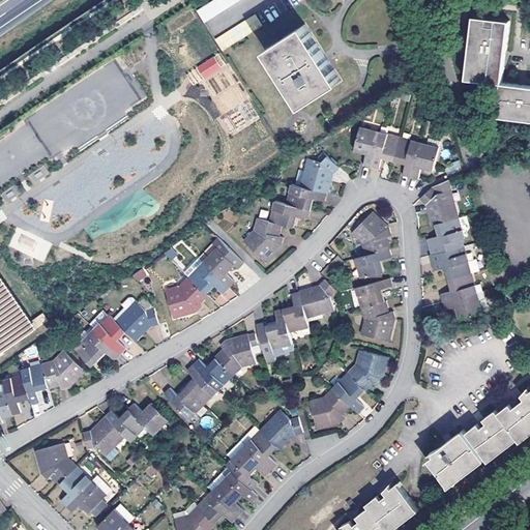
[(212,0),(197,10),(204,21),(237,0),(212,0)]
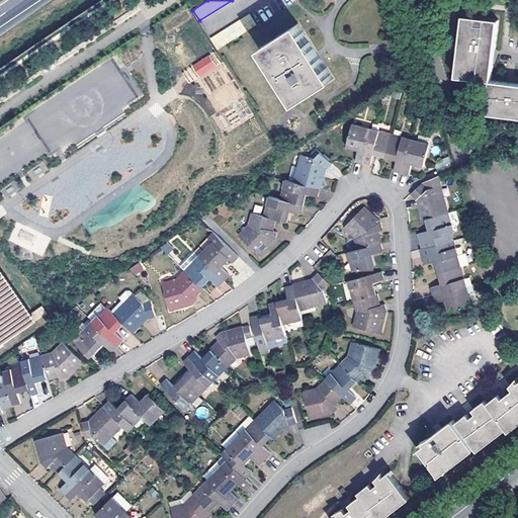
[(250,13),(210,37),(218,49),(256,24),(250,13)]
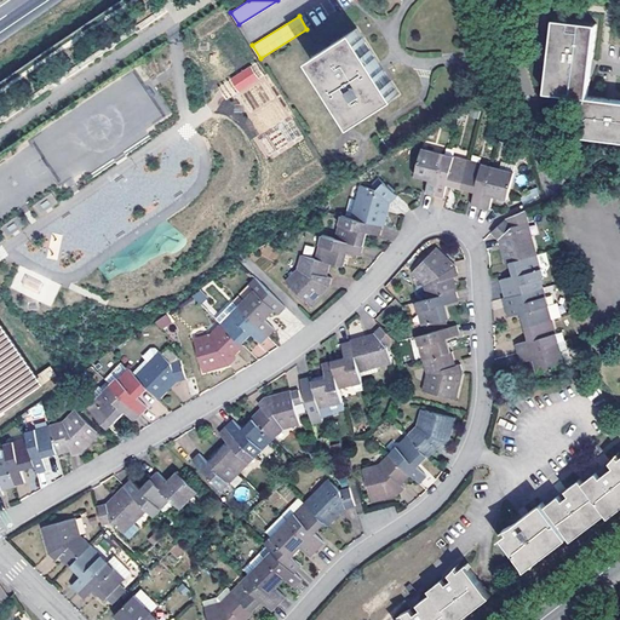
[(586,97),(587,96),(596,23),(554,18),(550,58),(545,91),(586,97)]
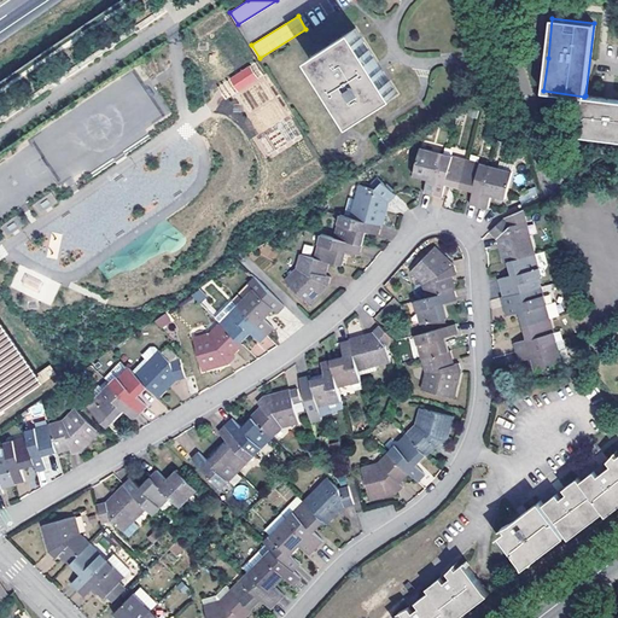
[(355,29),(312,57),(354,122),(397,94),(379,65),(355,29)]
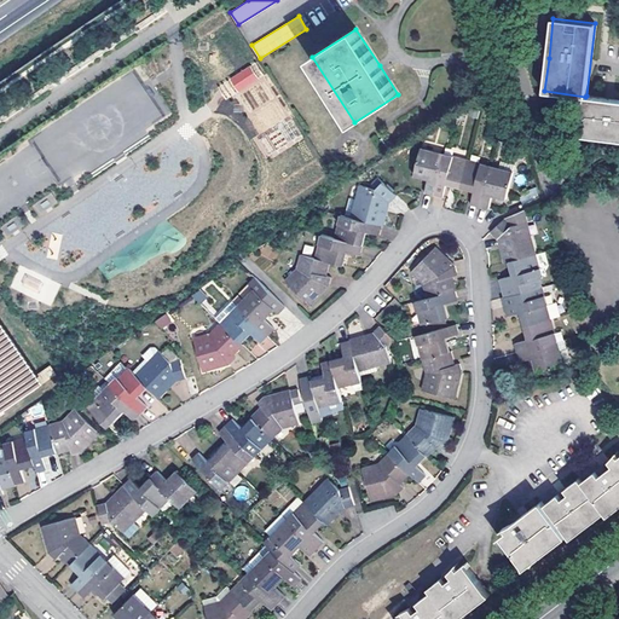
[(229,79),(238,93),(259,80),(248,65),(229,79)]
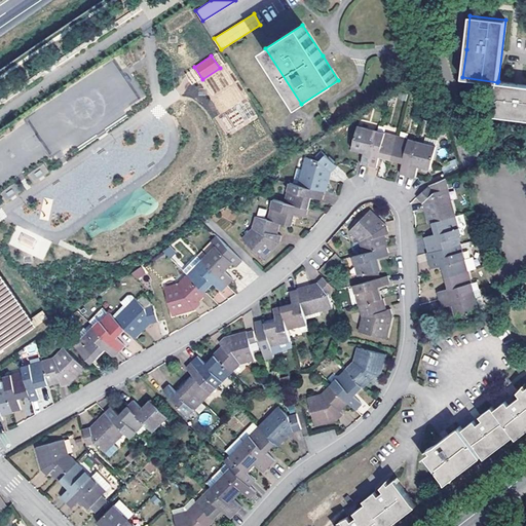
[(248,103),(245,104),(226,68),(201,80),(222,118),(220,120),(226,133),(255,117),(248,103)]
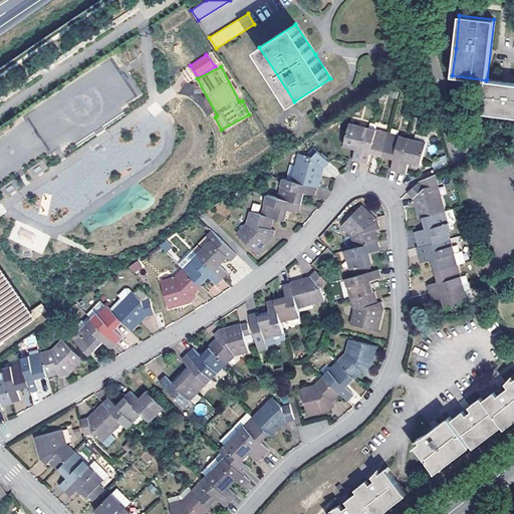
[(513,82),(505,82),(487,79),(486,80),(482,112),(513,115),(513,82)]
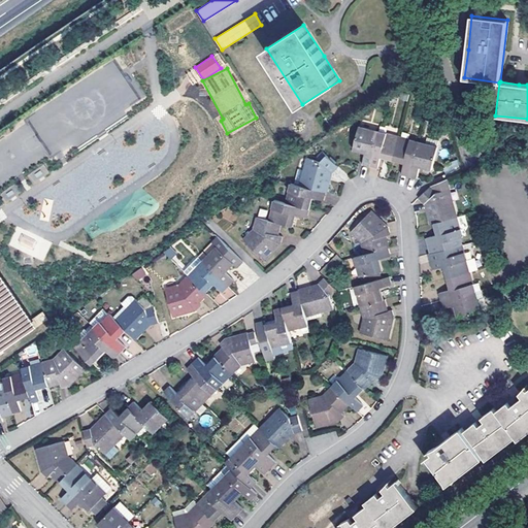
[(354,147),(366,151),(365,153),(362,164),(371,166),(380,133),(359,129),(354,147)]
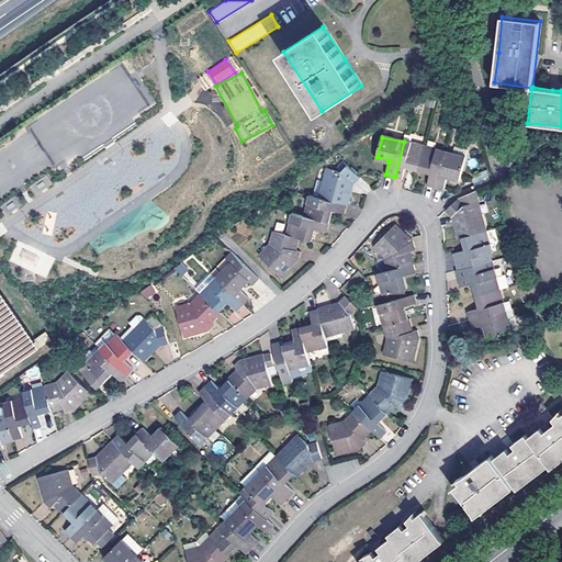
[(418,167),(424,147),(404,142),(395,177),(402,179),(405,167),(406,164),(418,167)]
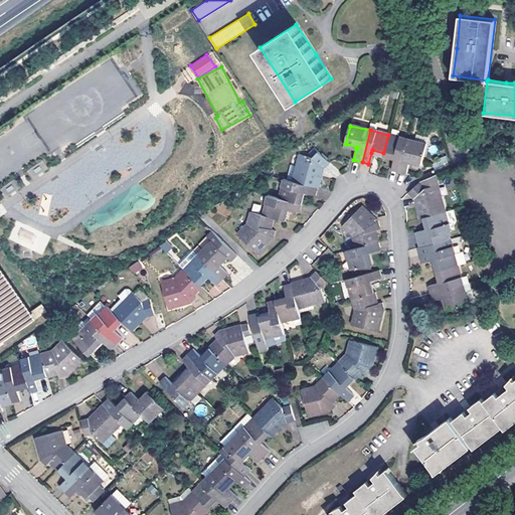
[(407,140),(426,145),(428,137),(417,134),(415,139),(408,138),(407,140)]
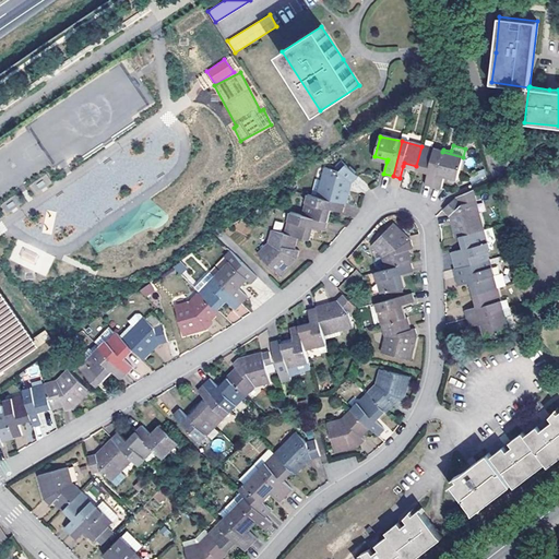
[(425,185),(433,187),(442,152),(421,146),(416,166),(427,168),(428,169),(427,173),(425,185)]
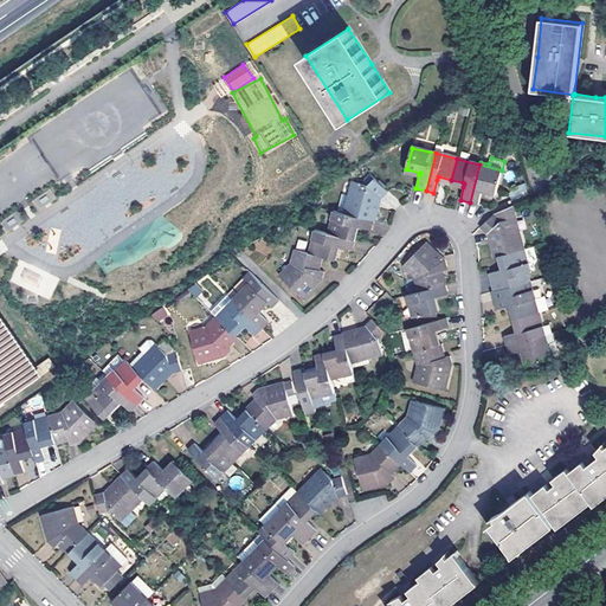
[(483,188),(496,192),(502,171),(479,165),(470,202),(478,205),(482,192),(483,188)]
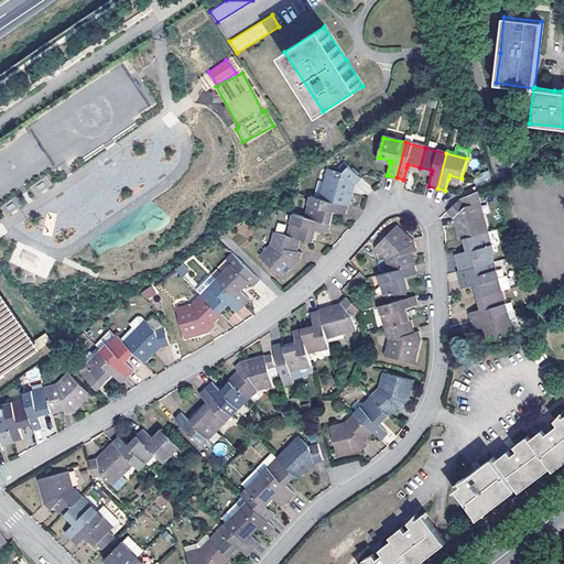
[(351,184),(355,184),(361,179),(345,161),(336,170),(331,169),(322,198),(346,205),(349,192),(351,184)]
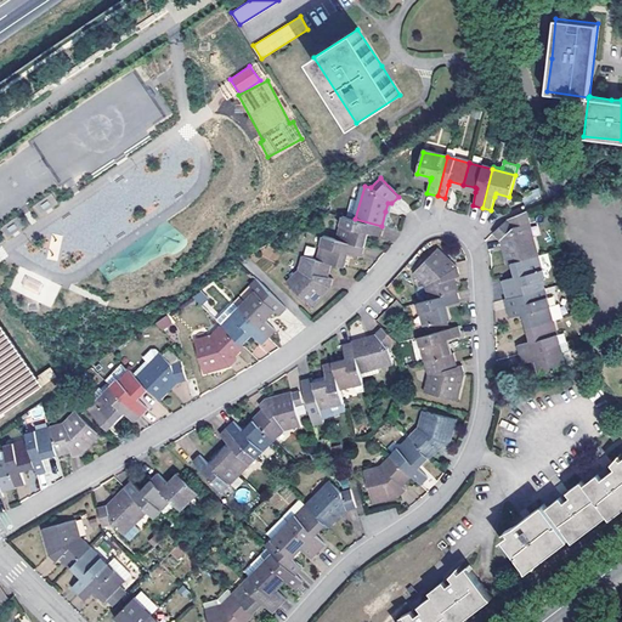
[(362,186),(352,218),(355,219),(365,186),(362,186)]
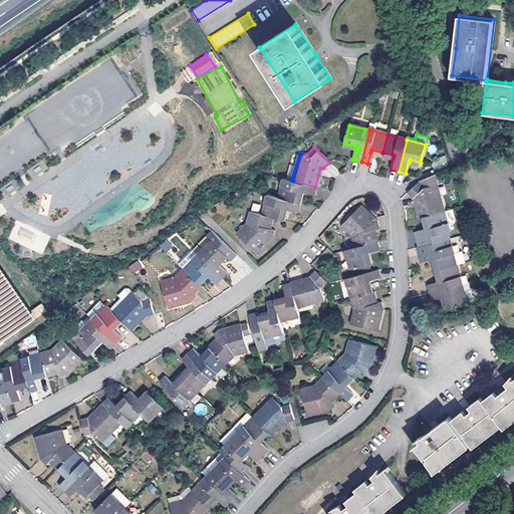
[(433,175),(444,212),(447,211),(436,174),(433,175)]
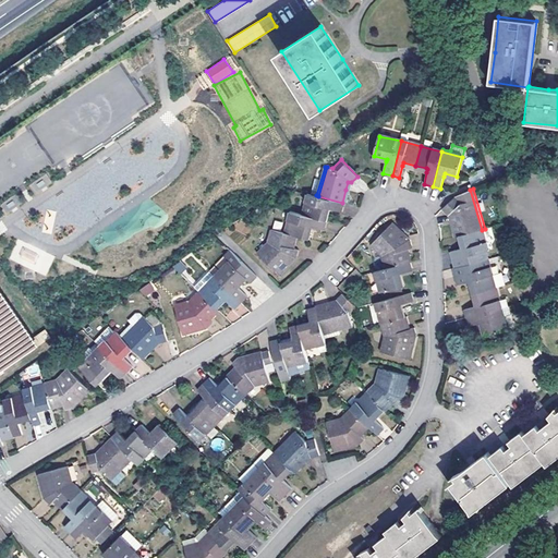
[(452,197),(443,209),(450,216),(456,237),(458,237),(462,235),(482,230),(470,190),(452,197)]
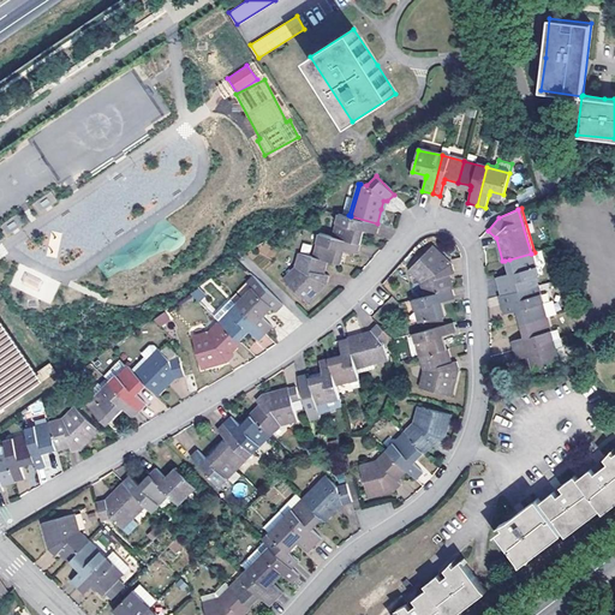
[(377,224),(351,216),(348,215),(341,214),(334,237),(357,244),(360,232),(362,230),(364,230),(377,233),(380,225),(377,224)]
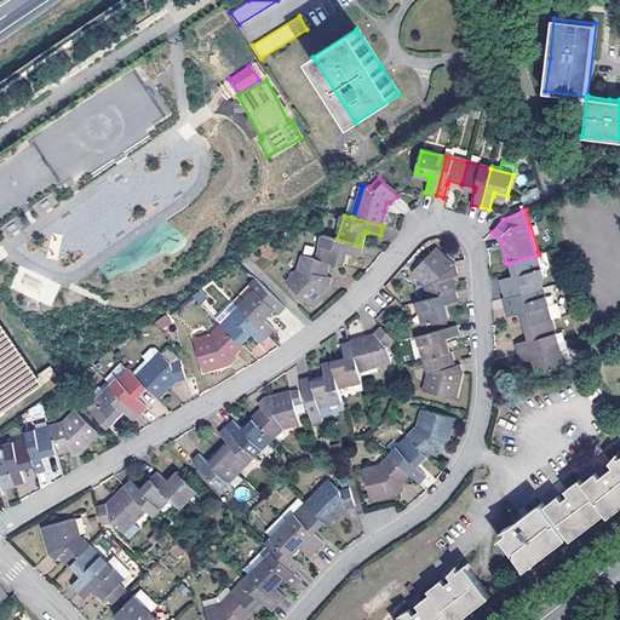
[(363,246),(360,246),(337,239),(334,239),(323,235),(317,259),(329,262),(332,263),(340,265),(344,254),(345,252),(348,252),(361,256),(363,246)]
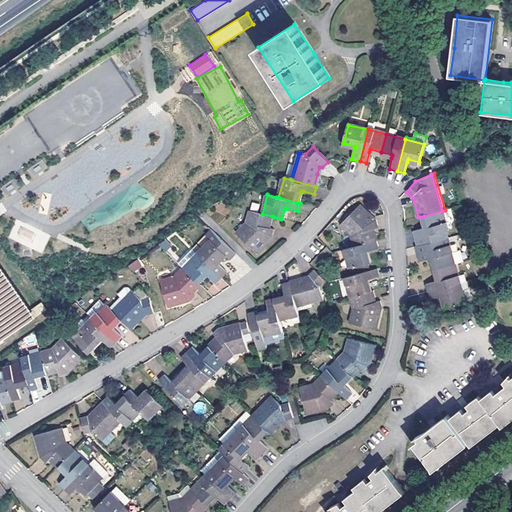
[(361,204),(342,223),(352,234),(356,246),(377,241),(374,232),(372,233),(371,231),(371,229),(375,228),(379,227),(377,221),(361,204)]
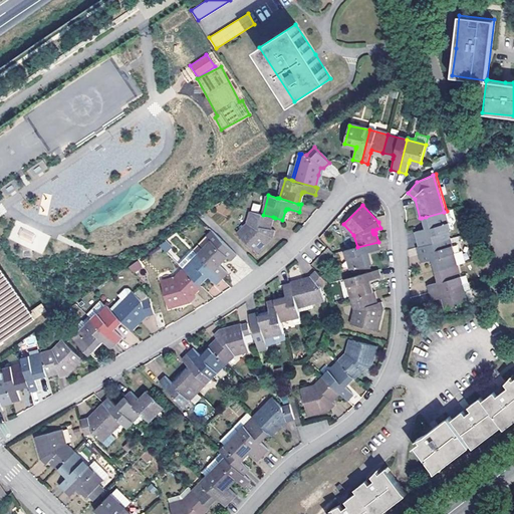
[(250,211),(249,211),(245,224),(236,233),(238,235),(247,225),(250,211)]
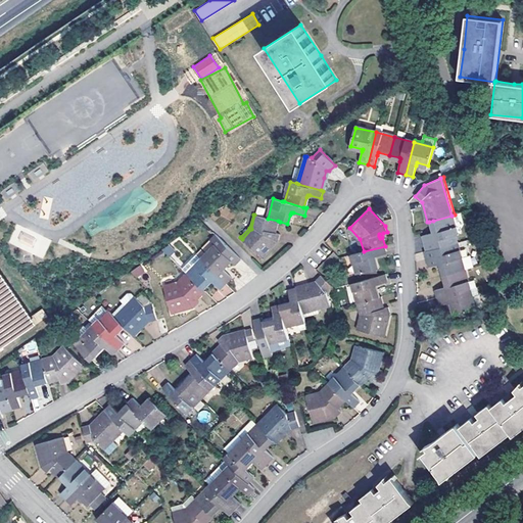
[(267,218),(254,215),(251,229),(242,239),(263,258),(278,243),(280,234),(277,233),(272,232),(273,230),(273,228),(275,229),(278,221),(268,219),(267,218)]
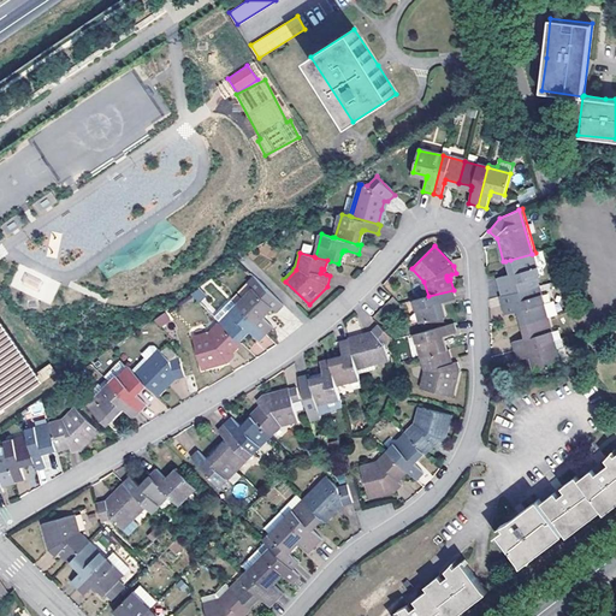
[(539,266),(535,253),(532,254),(538,277),(544,274),(540,265),(539,266)]
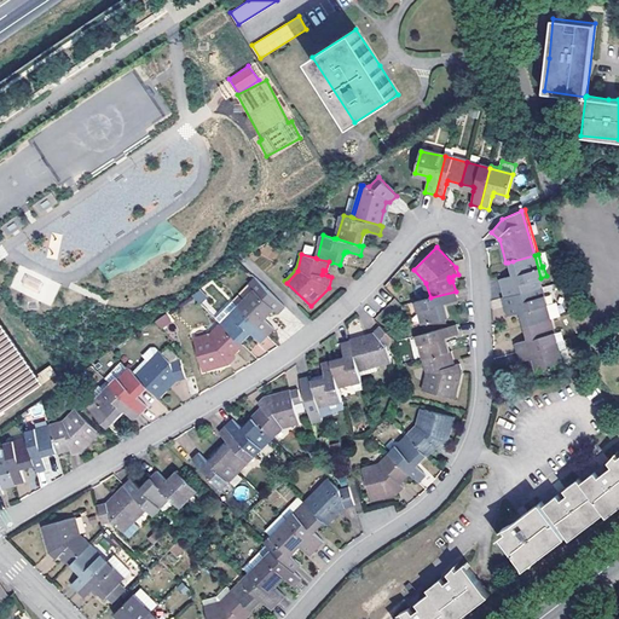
[(516,275),(513,276),(499,279),(504,298),(542,287),(543,287),(541,278),(534,255),(513,261),(515,272),(516,275)]
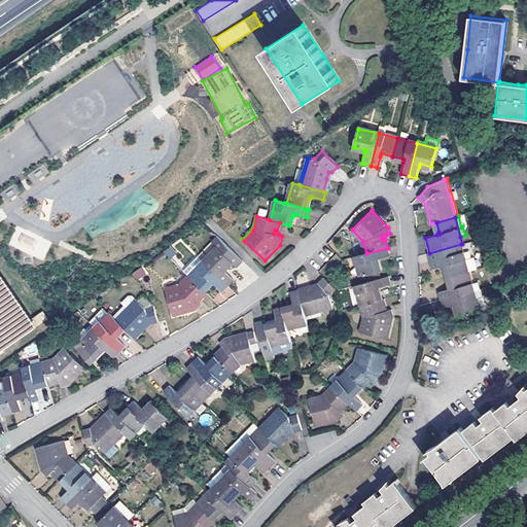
[(360,242),(363,254),(366,253),(362,241),(352,230),(350,232),(360,242)]
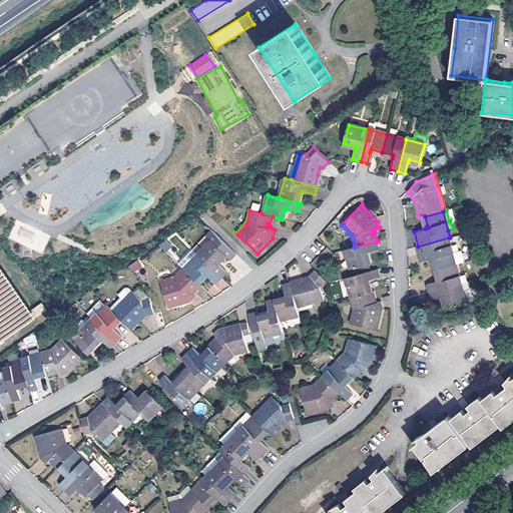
[(380,240),(376,228),(372,229),(372,231),(373,233),(375,232),(378,241),(380,240)]
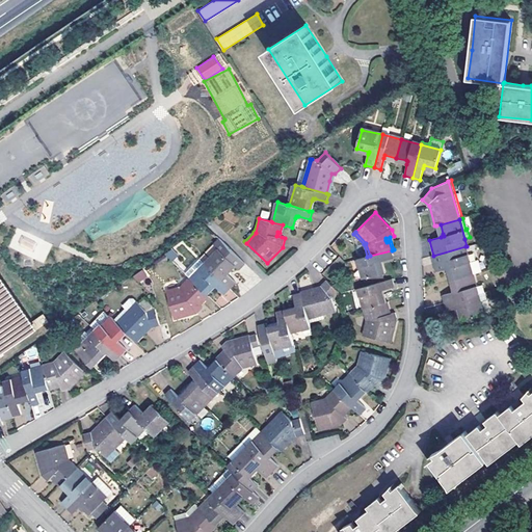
[(206,264),(231,288),(236,283),(229,274),(225,272),(234,264),(236,266),(239,269),(246,263),(222,240),(217,245),(218,246),(220,248),(206,264)]
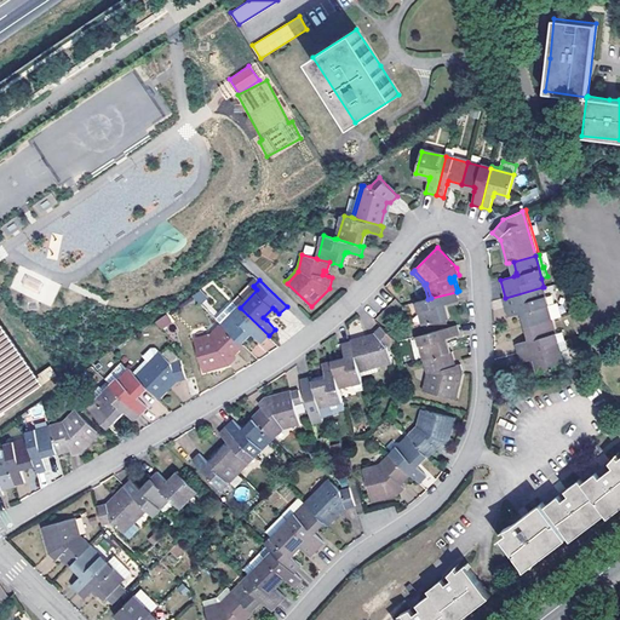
[(257,290),(254,287),(237,305),(240,308),(257,290)]
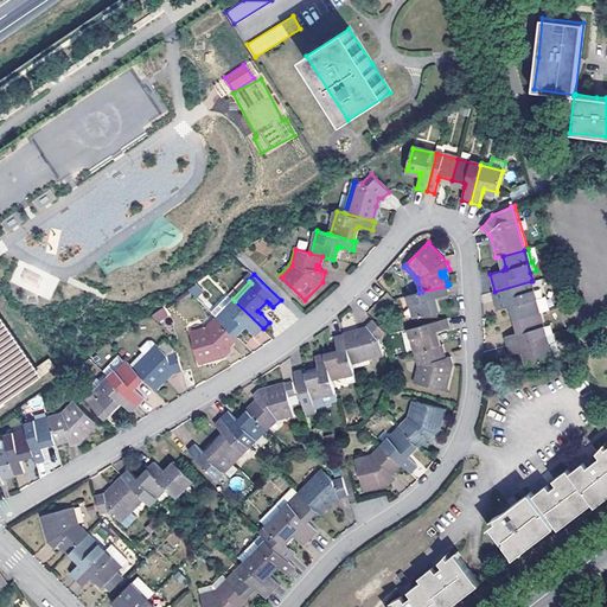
[(497,310),(510,306),(513,305),(517,319),(540,313),(536,300),(531,281),(494,292),(492,292),(497,310)]
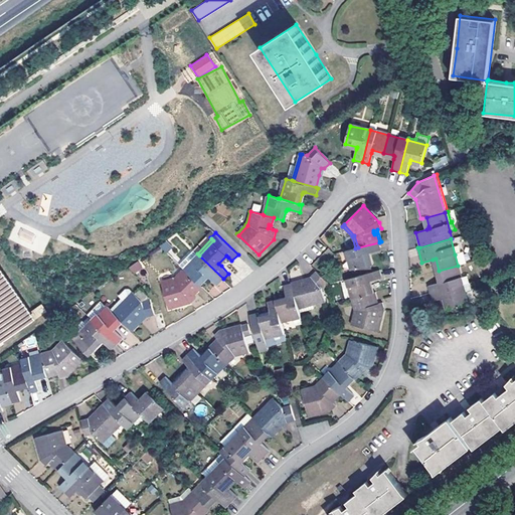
[(353,269),(371,265),(368,252),(371,251),(381,249),(379,242),(358,247),(355,248),(347,250),(352,270),(353,269)]
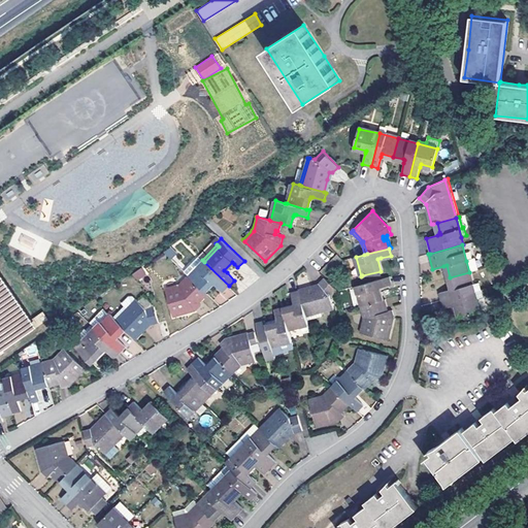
[(466,261),(469,272),(471,272),(475,270),(472,259),(466,261)]
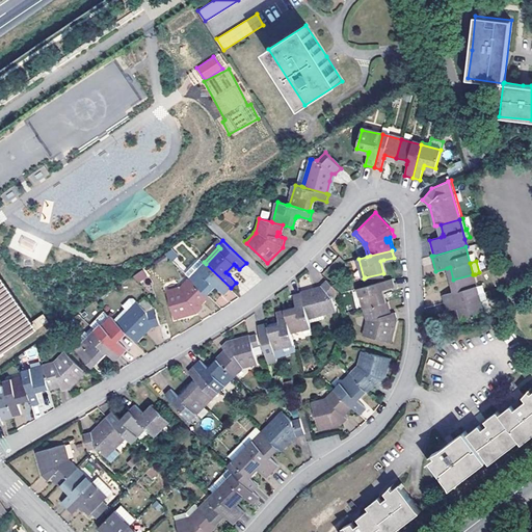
[(191,278),(206,264),(204,262),(189,276),(191,278)]
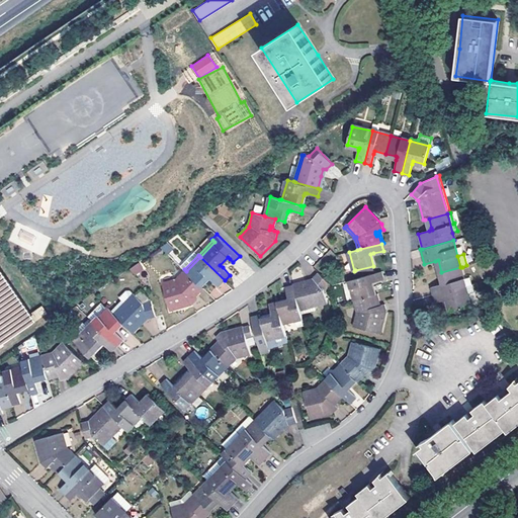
[(208,276),(210,278),(219,286),(225,280),(200,257),(186,271),(199,284),(208,276)]
